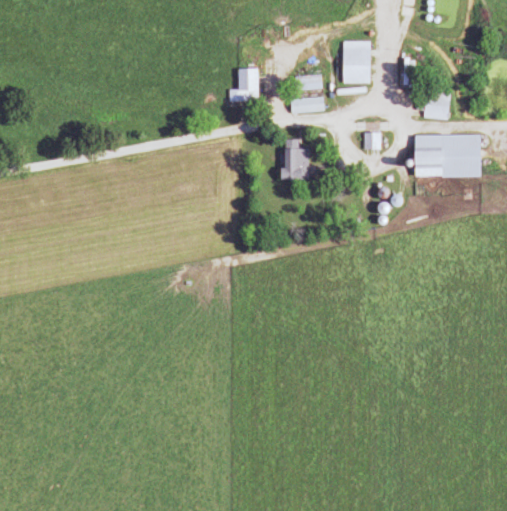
[(370,41),(343,41),(343,83),(370,83),(370,41)]
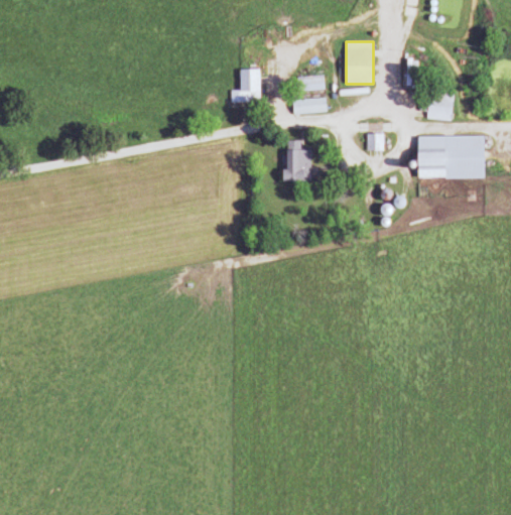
[(260,70),(241,70),(241,90),(232,90),(232,103),(260,103),(260,70)]
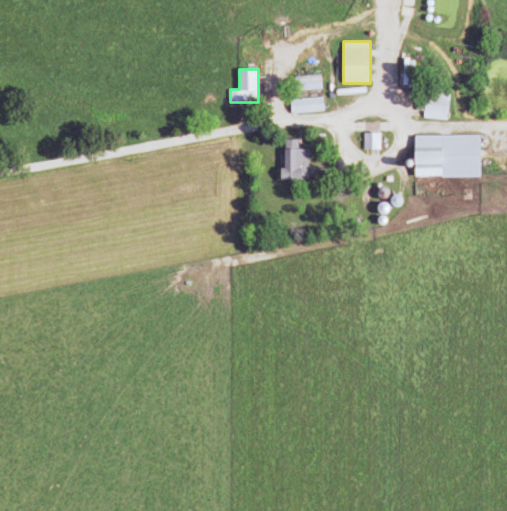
[(323,90),(323,75),(296,75),(296,90),(323,90)]
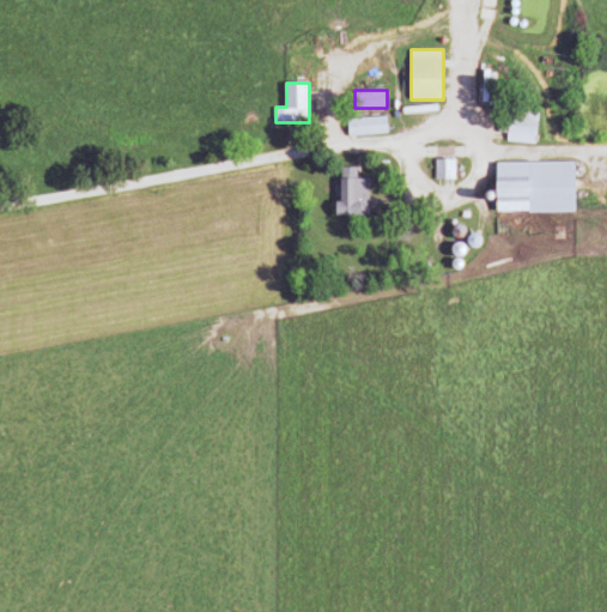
[(539,143),(539,109),(509,109),(509,143),(539,143)]
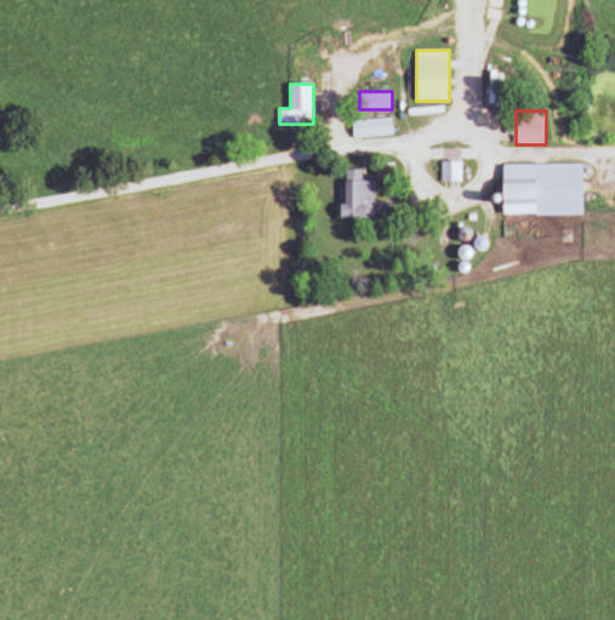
[(393,136),(393,119),(353,119),(353,136),(393,136)]
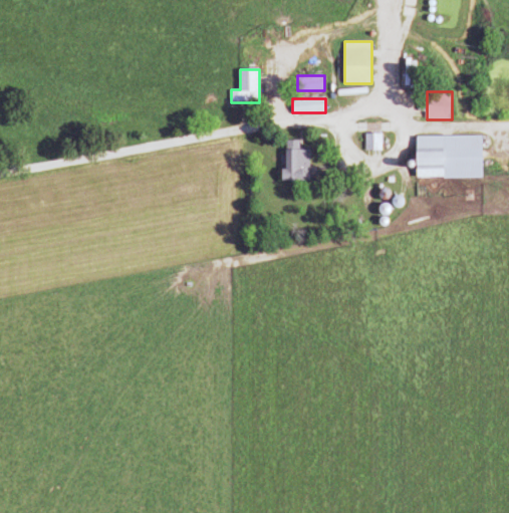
[(383,134),(366,134),(366,151),(383,151),(383,134)]
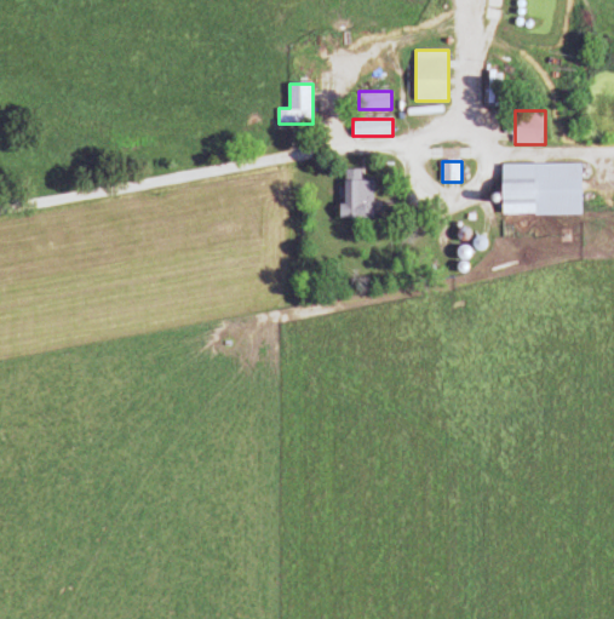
[(581,215),(581,164),(501,164),(501,215),(581,215)]
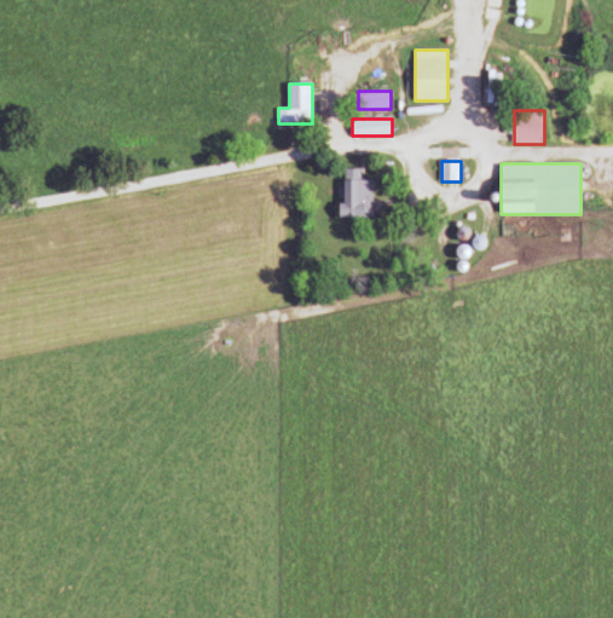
[(375,180),(342,180),(342,215),(375,215),(375,180)]
